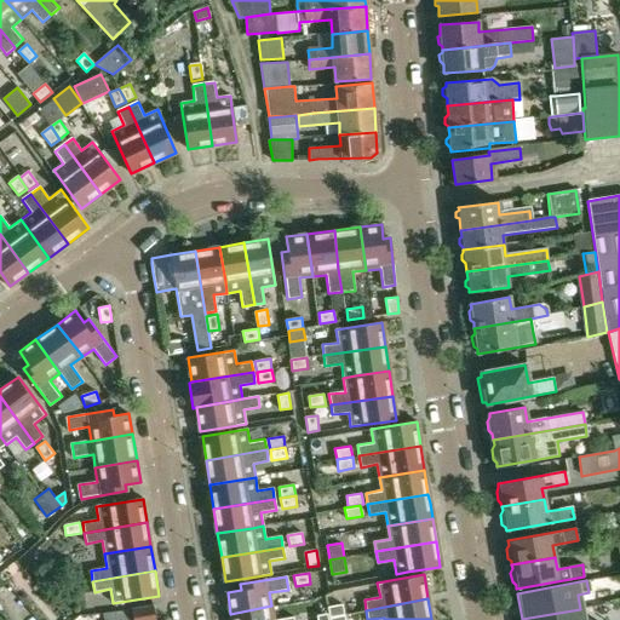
[(331,619),(345,615),(343,604),(328,607),(331,619)]
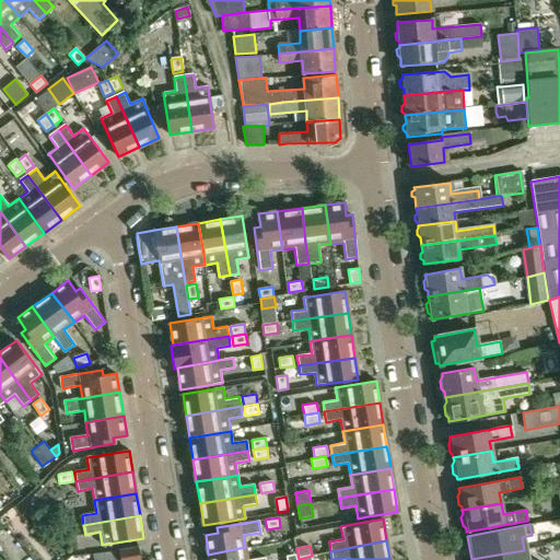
[(245,547),(208,555),(209,559),(265,559),(265,556),(247,559),(245,547)]
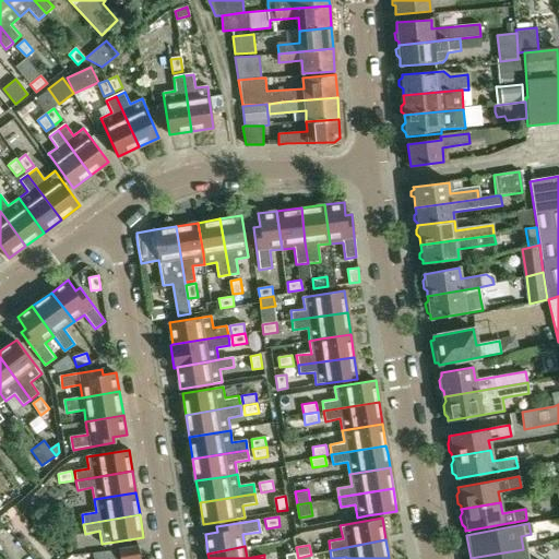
[(140,558),(138,547),(119,549),(120,558),(140,558)]
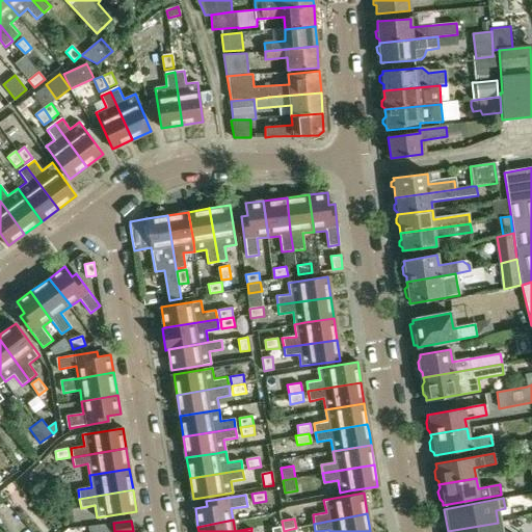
[(499,531),(498,523),(448,531),(447,531),(499,531)]
